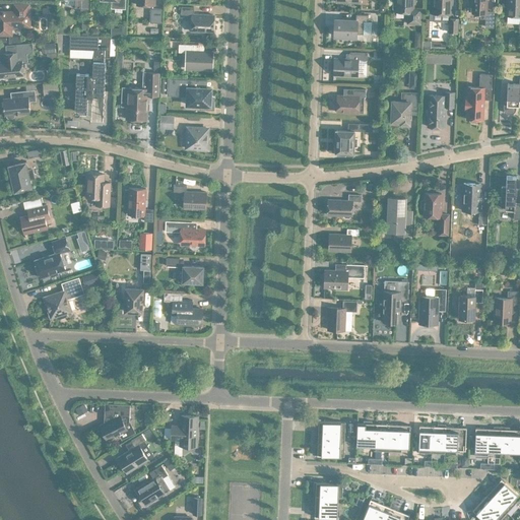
[(80,12),(88,12),(88,0),(74,0),(74,7),(80,8),(80,12)]
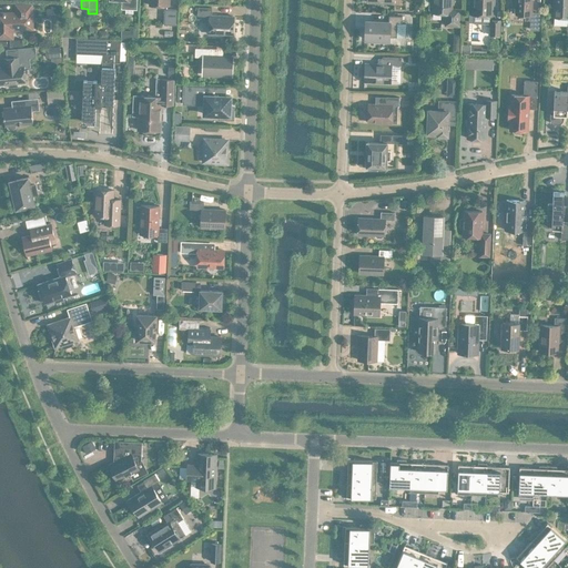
[(459,9),(452,9),(452,0),(428,0),(429,9),(430,11),(433,11),(433,12),(443,13),(445,17),(445,23),(449,23),(449,26),(459,26),(459,9)]
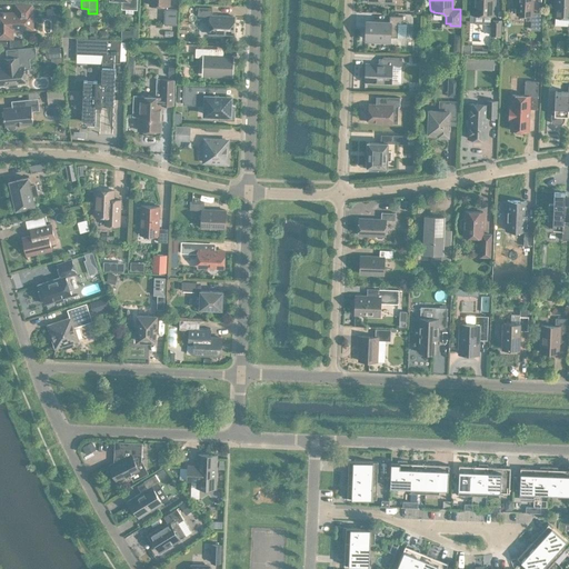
[(473,0),(473,15),(492,16),(492,0),(473,0)]
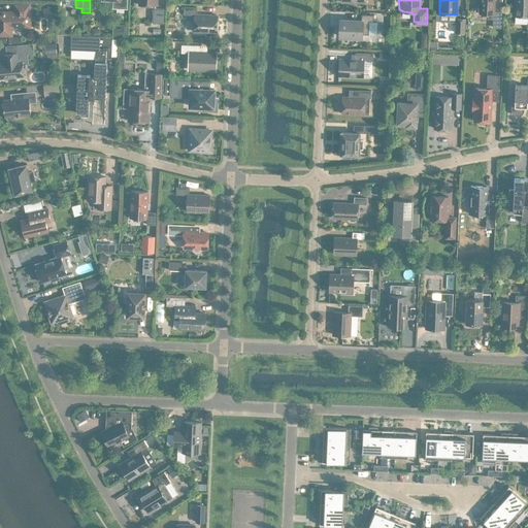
[(501,12),(494,11),(494,0),(476,0),(477,4),(480,5),(480,11),(488,12),(488,19),(493,19),(493,27),(500,28),(501,12)]
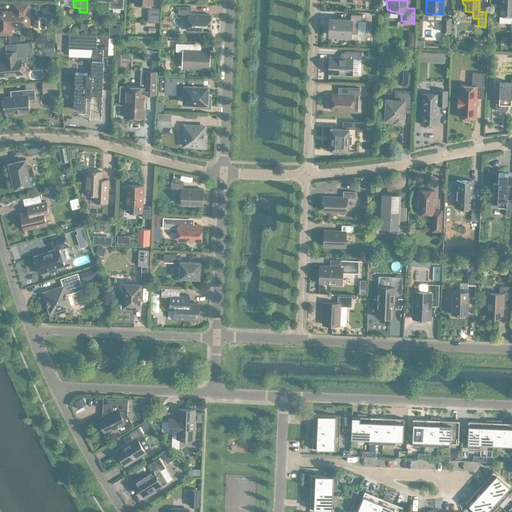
[(511,0),(499,0),(499,15),(511,16),(511,27),(511,26),(511,0)]
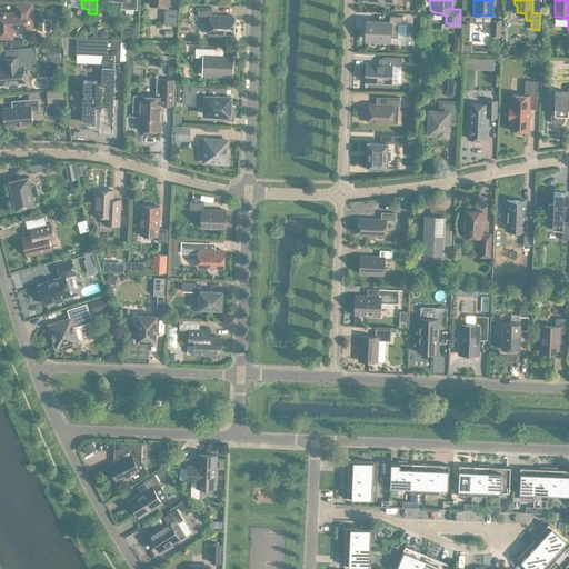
[(51,9),(47,9),(47,18),(59,18),(59,3),(51,3),(51,9)]
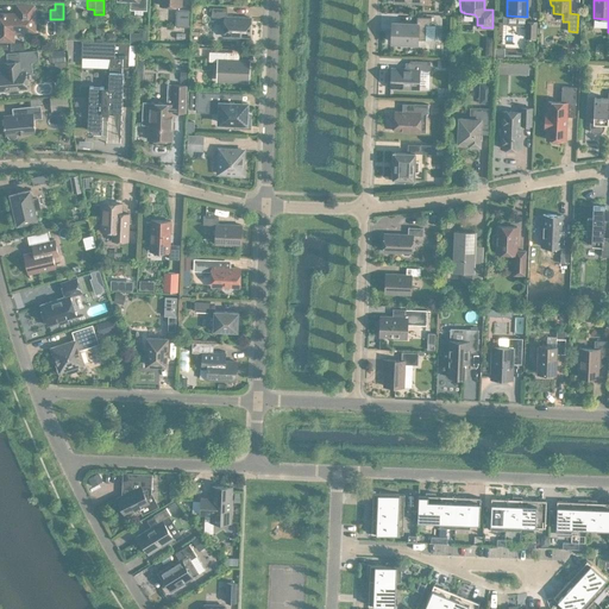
[(35,14),(33,14),(33,6),(18,6),(18,14),(0,13),(0,39),(13,41),(13,31),(35,31),(35,14)]
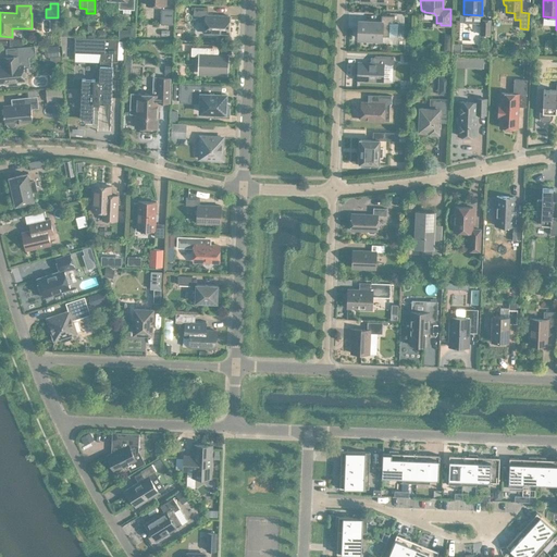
[(206,15),(205,34),(229,35),(230,16),(208,15),(208,8),(194,8),(194,15),(206,15)]
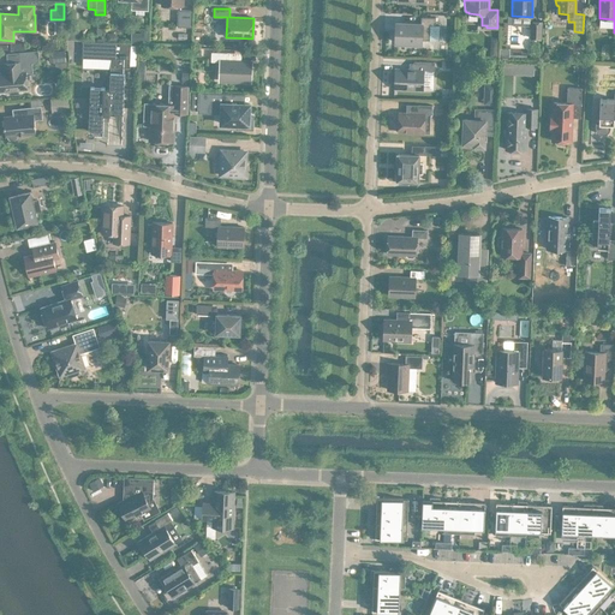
[(178,27),(190,27),(191,10),(180,10),(178,10),(178,27)]
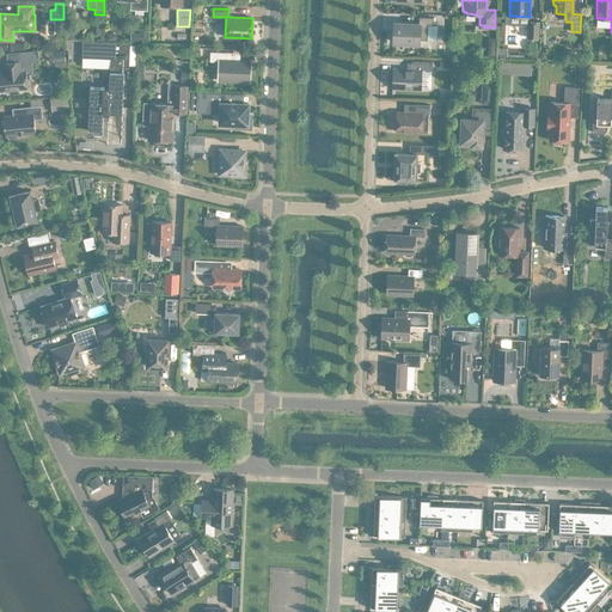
[(418,17),(418,24),(395,23),(395,42),(418,43),(418,40),(427,41),(428,25),(433,25),(433,18),(418,17)]
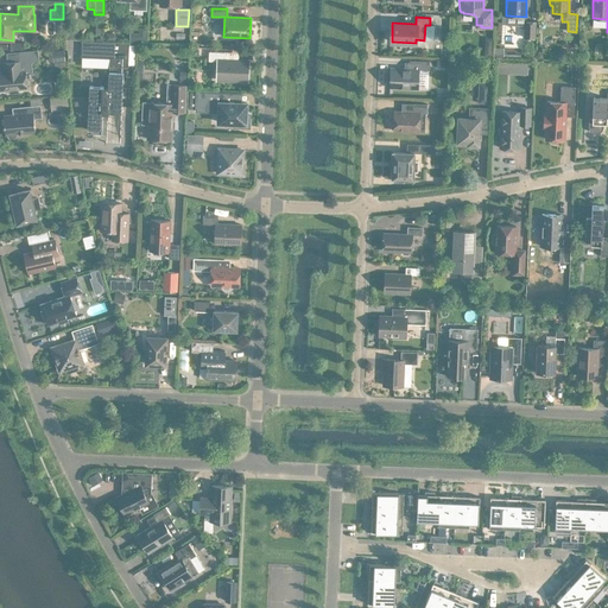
[(525,21),(525,38),(534,38),(534,21),(525,21)]
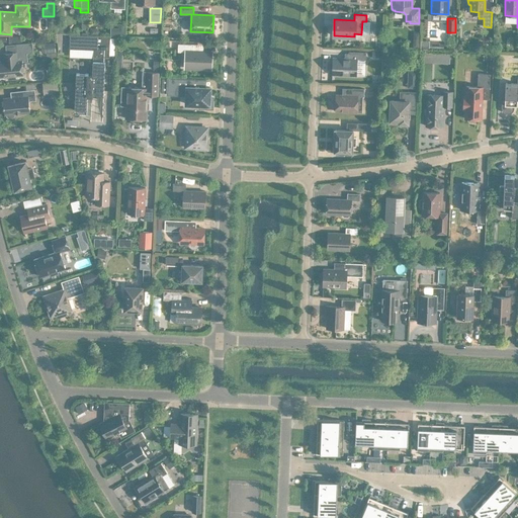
[(108,55),(108,57),(109,57),(110,36),(70,34),(69,49),(93,50),(93,56),(106,57),(106,55),(108,55)]
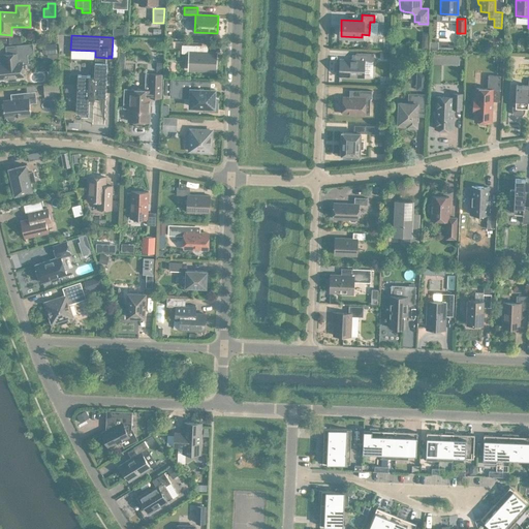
[(32,43),(16,45),(16,53),(27,52),(27,54),(33,53),(32,43)]
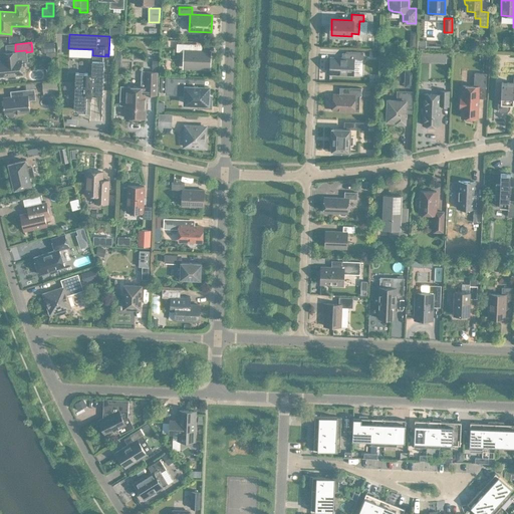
[(54,42),(44,43),(45,52),(55,51),(54,42)]
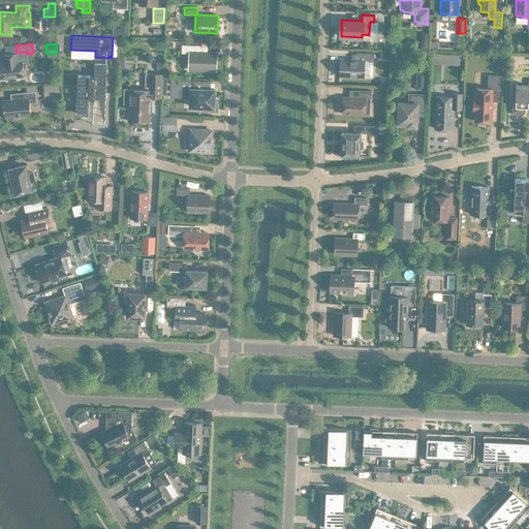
[(189,69),(215,70),(216,54),(194,53),(194,45),(182,45),(182,53),(190,53),(189,69)]
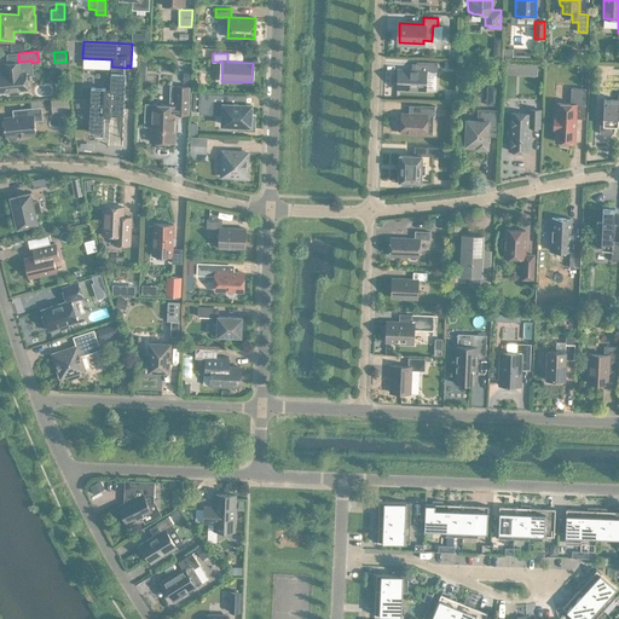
[(5,63),(5,71),(6,71),(6,74),(0,74),(0,91),(10,91),(10,96),(18,94),(18,90),(28,90),(25,73),(19,73),(18,62),(5,63)]
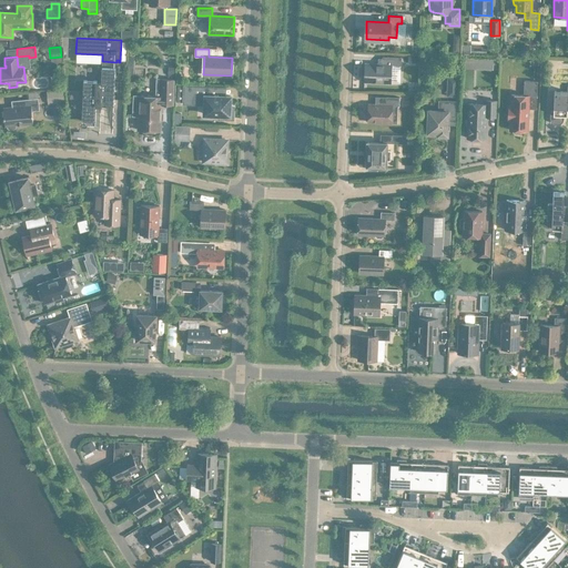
[(364,82),(391,83),(392,66),(401,66),(402,58),(387,57),(387,64),(365,63),(364,82)]
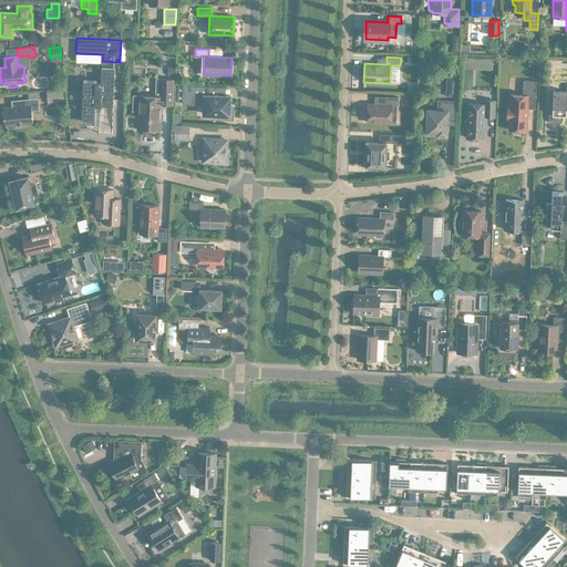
[(464,58),(463,69),(492,69),(492,59),(464,58)]
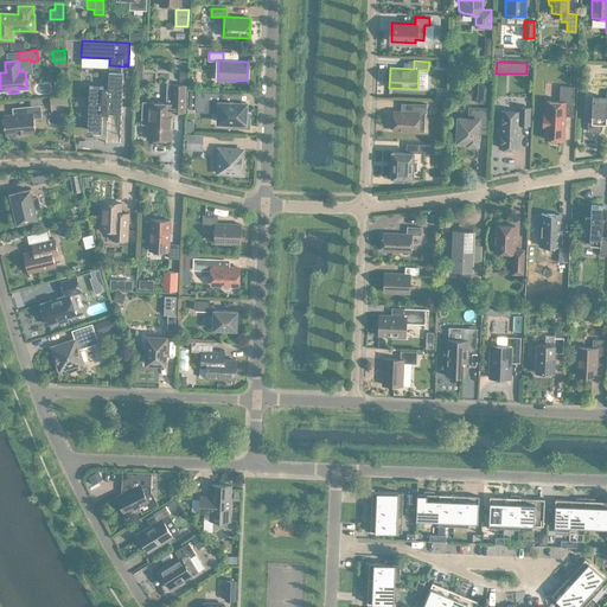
[(100,129),(102,129),(102,117),(107,117),(108,112),(121,113),(123,72),(109,71),(108,87),(89,87),(89,98),(87,98),(85,109),(88,109),(88,128),(89,128),(89,127),(100,128),(100,129)]
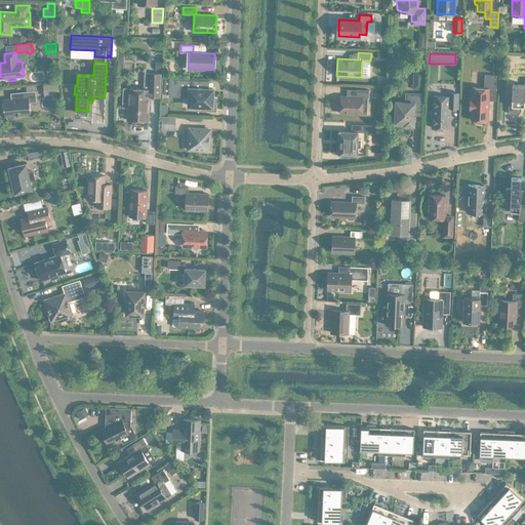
[(413,71),(413,89),(422,89),(423,72),(413,71)]
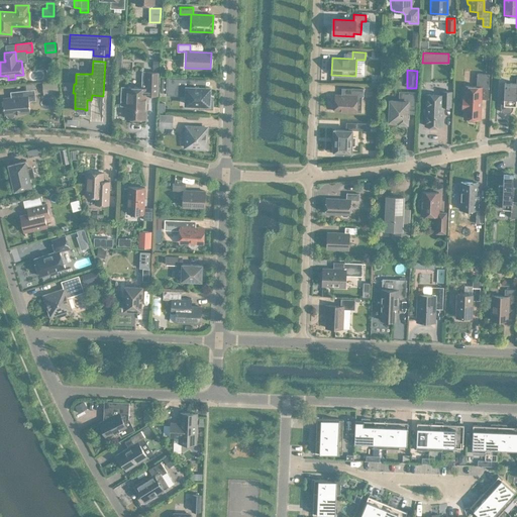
[(125,118),(145,119),(146,108),(146,103),(146,95),(157,95),(158,73),(146,72),(145,88),(127,87),(127,88),(122,87),(121,105),(126,105),(125,118)]
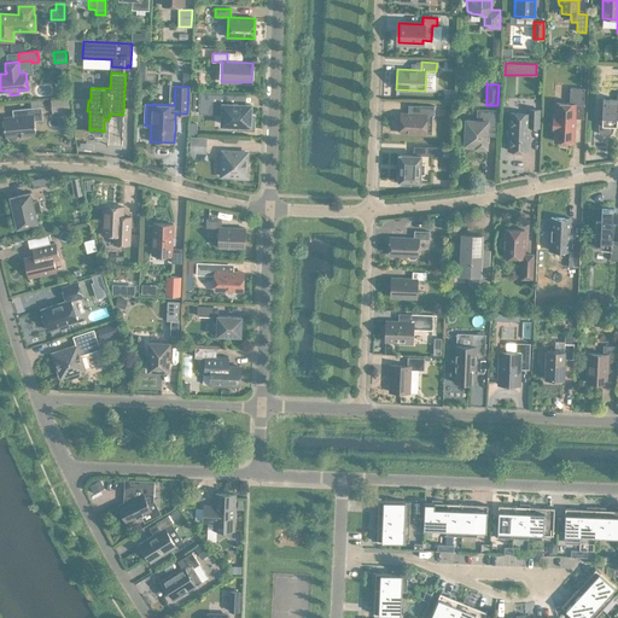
[(575,118),(583,118),(584,88),(570,88),(570,104),(557,103),(555,115),(553,115),(553,130),(555,130),(554,141),(573,143),(575,118)]
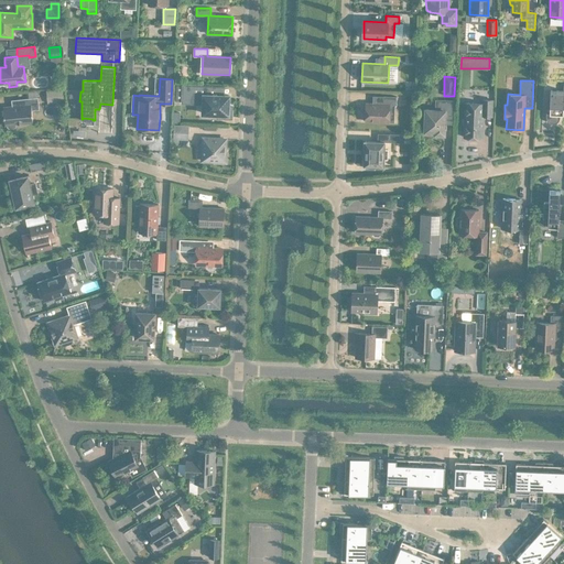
[(563,99),(563,98),(563,84),(563,85),(563,91),(550,90),(550,110),(546,110),(546,117),(546,120),(549,122),(552,123),(556,123),(559,121),(560,117),(560,115),(563,115),(563,99)]
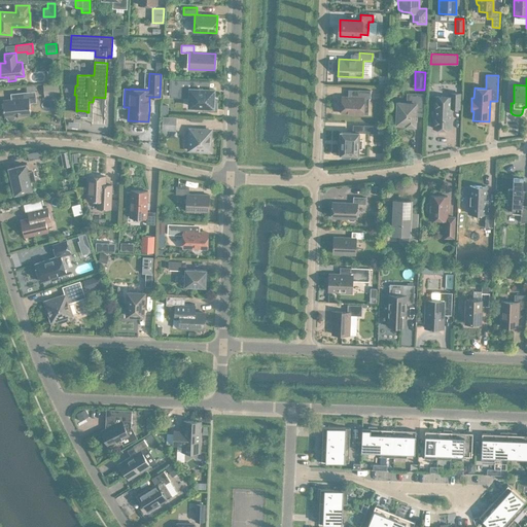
[(203,106),(203,109),(215,110),(216,99),(213,99),(213,90),(194,89),(194,81),(170,80),(170,95),(189,96),(189,106),(203,106)]
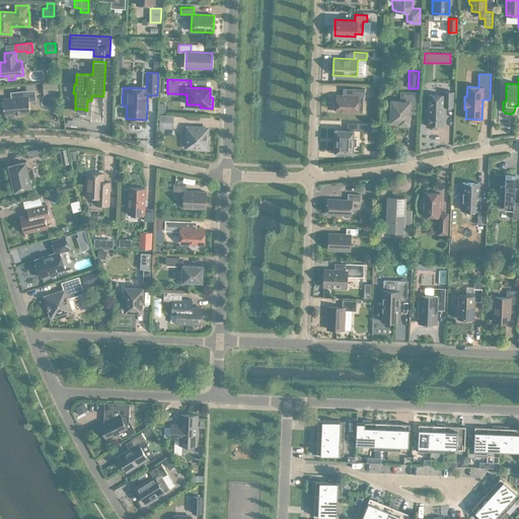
[(336,112),(358,113),(358,96),(364,97),(365,89),(352,88),(352,95),(337,95),(336,112)]
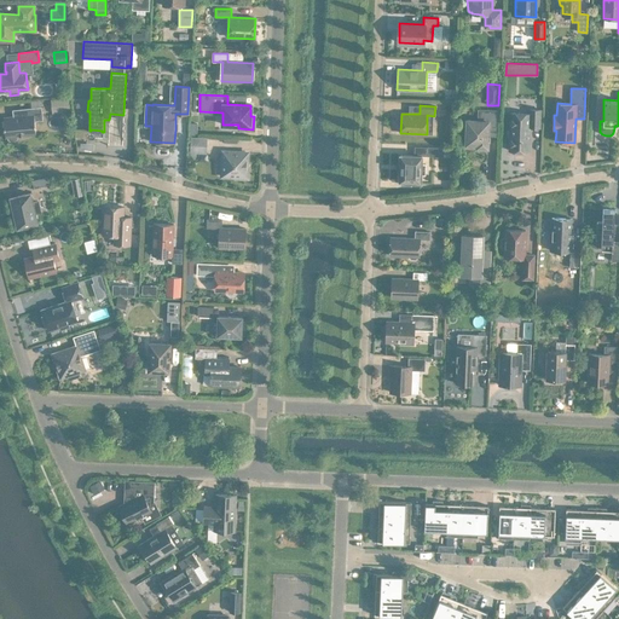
[(4,117),(5,137),(9,137),(9,139),(10,140),(15,140),(16,138),(16,136),(36,134),(35,121),(42,120),(41,106),(27,108),(28,115),(4,117)]
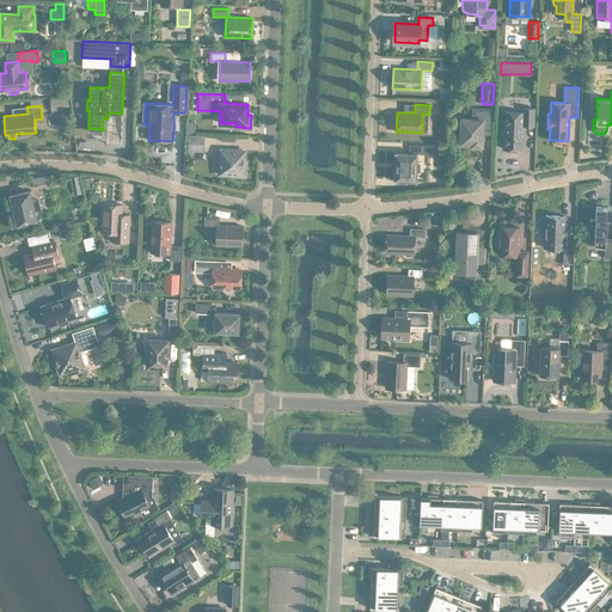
[(460,142),(471,144),(471,146),(482,146),(483,128),(491,128),(491,109),(477,109),(477,116),(472,116),(472,120),(461,118),(461,120),(459,120),(459,127),(461,128),(460,142)]
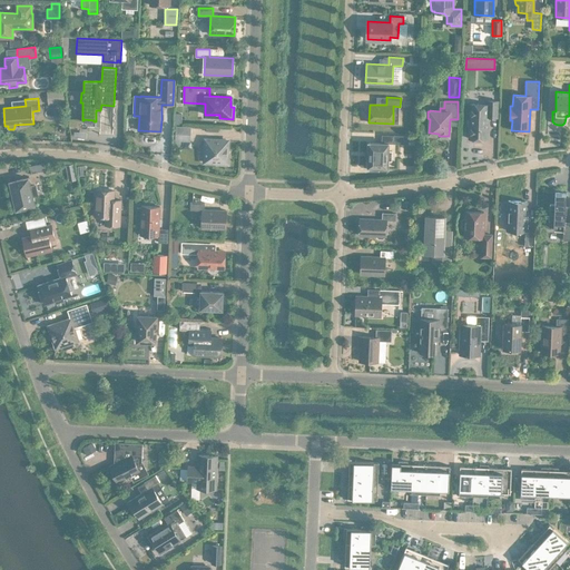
[(469,138),(487,139),(488,117),(497,117),(498,101),(488,101),(488,105),(470,104),(470,120),(467,121),(467,126),(469,127),(469,138)]
